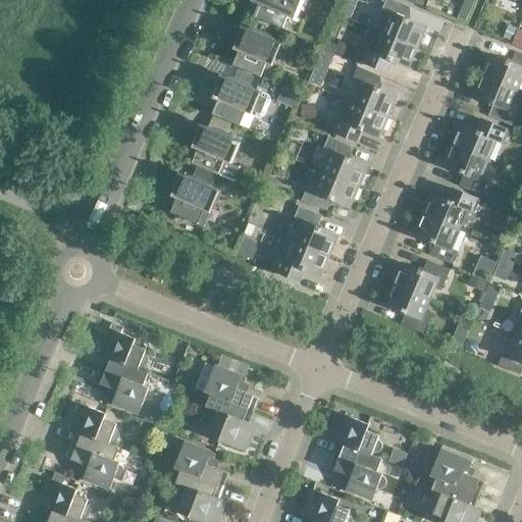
[(253,0),(259,3),(253,16),(298,35),(304,20),(293,16),(299,0),(253,0)]
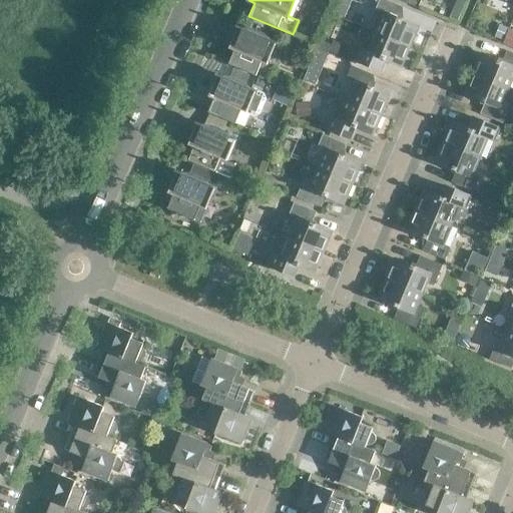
[(382,12),(374,32),(410,47),(419,27),(398,18),(403,7),(386,0),(379,0),(375,10),(382,12)]
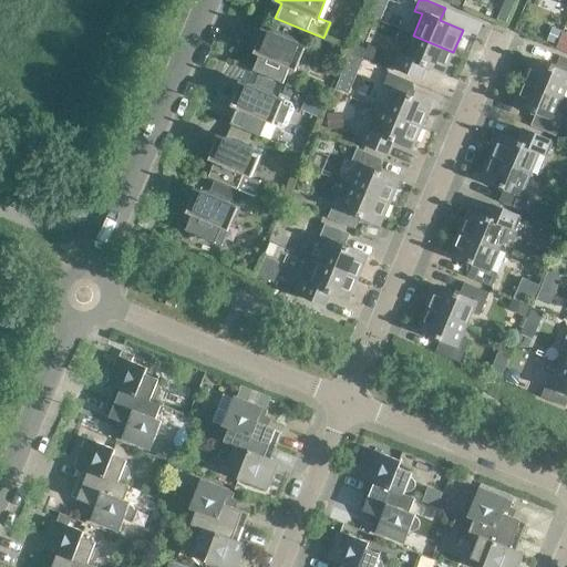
[(372,2),(368,14),(381,20),(385,11),(383,7),(372,2)]
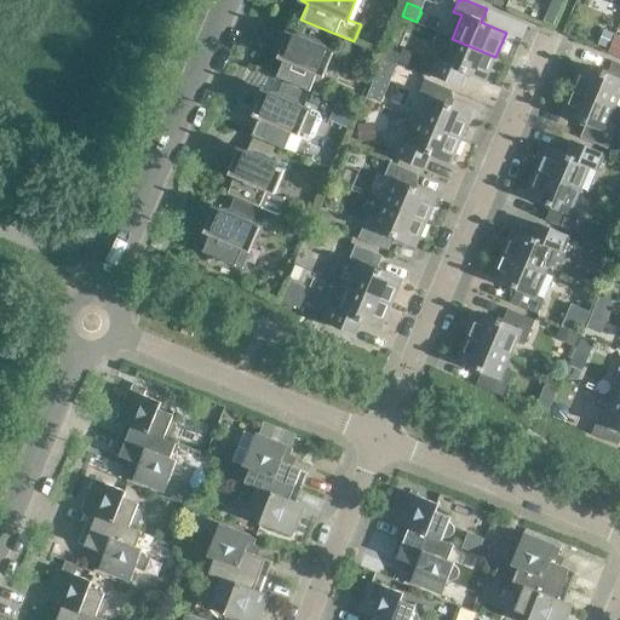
[(550,5),(543,22),(554,27),(561,9),(550,5)]
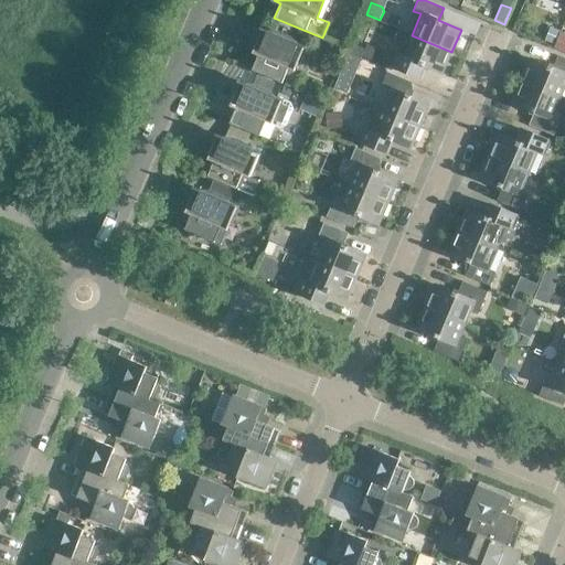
[(262,30),(255,46),(252,53),(258,56),(252,71),(281,83),(288,68),(294,72),(304,48),(306,49),(306,46),(260,28),(259,30),(262,30)]
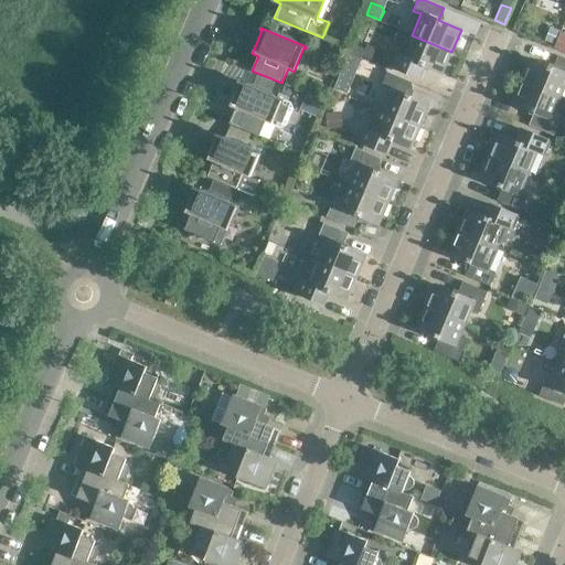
[(550,28),(544,41),(555,45),(560,32),(550,28)]
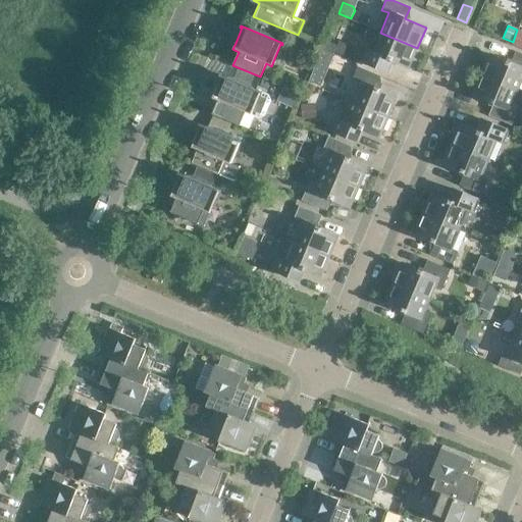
[(373,30),(365,49),(360,61),(387,72),(392,61),(409,68),(417,48),(380,33),(373,30)]
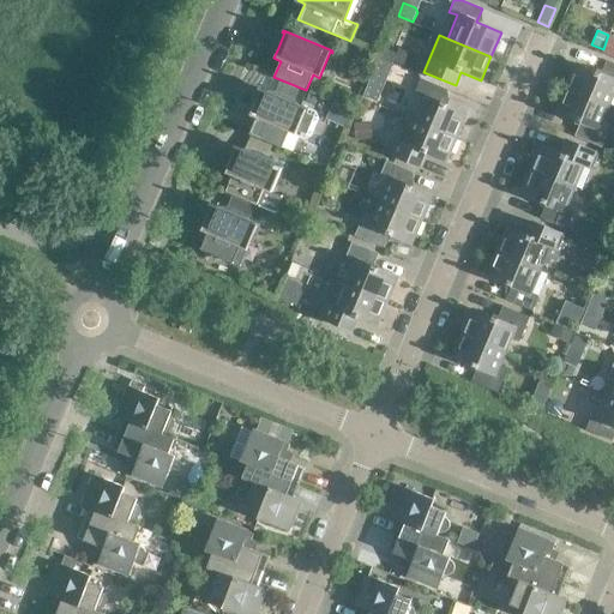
[(383,47),(379,56),(393,62),(397,54),(383,47)]
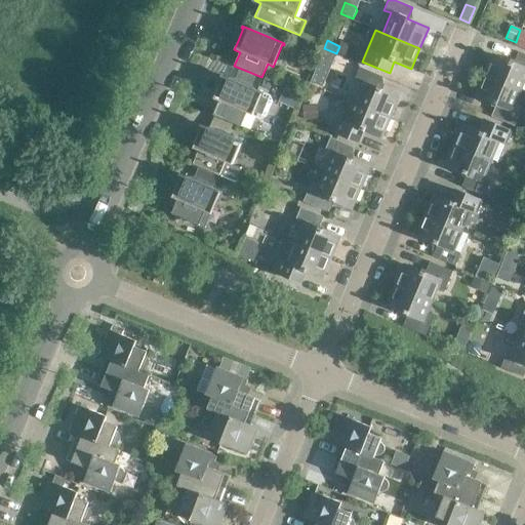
[(524,54),(519,52),(514,64),(492,54),(484,75),(521,90),(524,79),(524,54)]
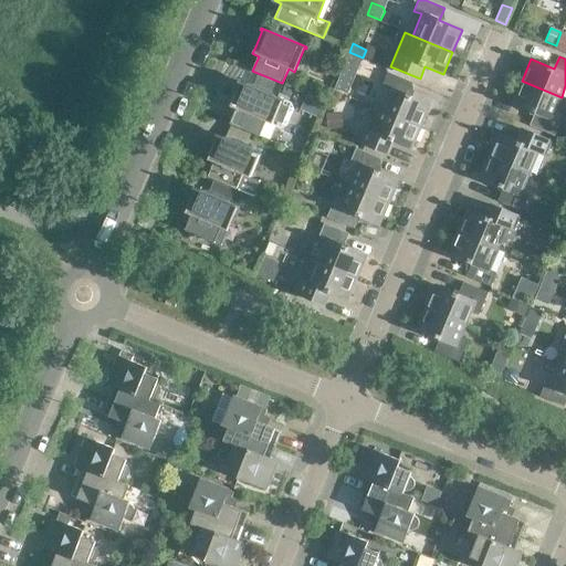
[(390,90),(380,111),(420,127),(430,105),(407,95),(412,83),(388,73),(383,86),(390,90)]
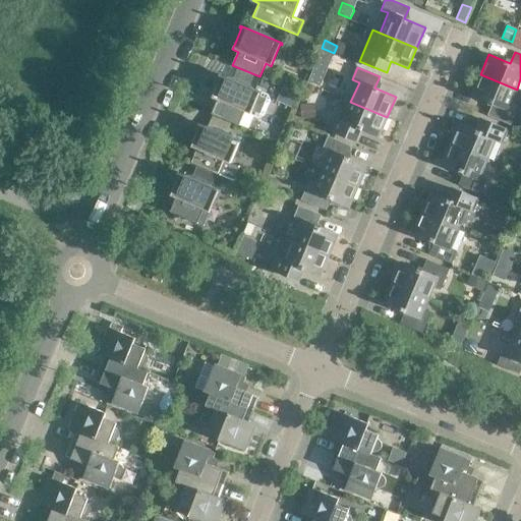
[(221,76),(214,92),(212,98),(217,101),(212,114),(239,125),(245,112),(250,115),(250,114),(258,117),(264,115),(270,101),(268,95),(262,93),(220,74),(219,76),(221,76)]
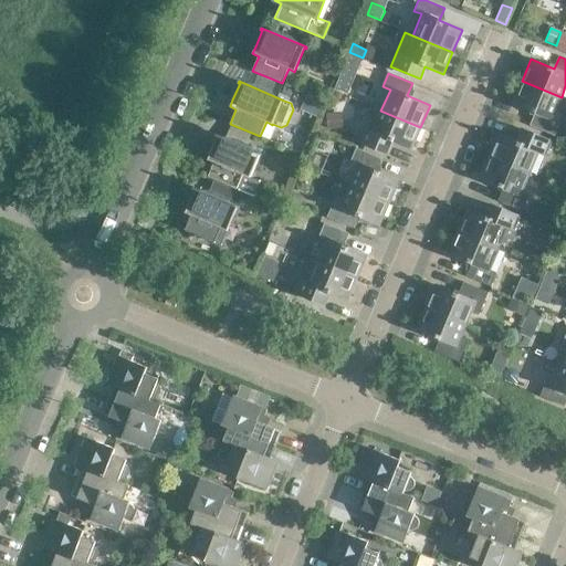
[(562,97),(522,81),(512,104),(535,113),(530,125),(554,136),(559,122),(553,119),(562,97)]
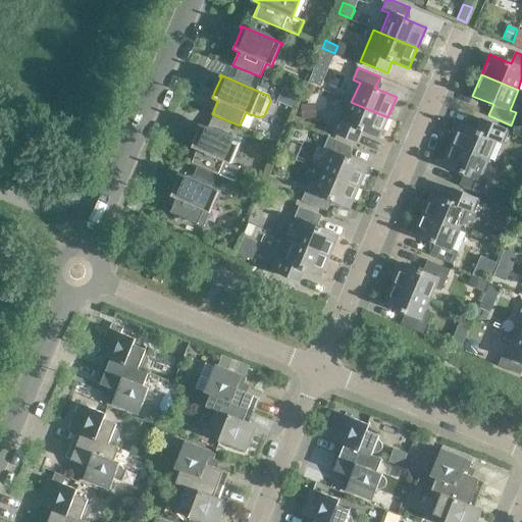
[(312,75),(309,84),(321,89),(324,81),(312,75)]
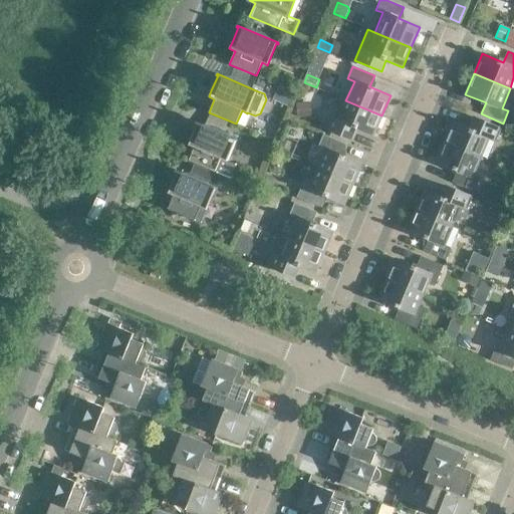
[(381,115),(345,100),(337,119),(331,116),(325,129),(352,140),(357,129),(373,136),(381,115)]
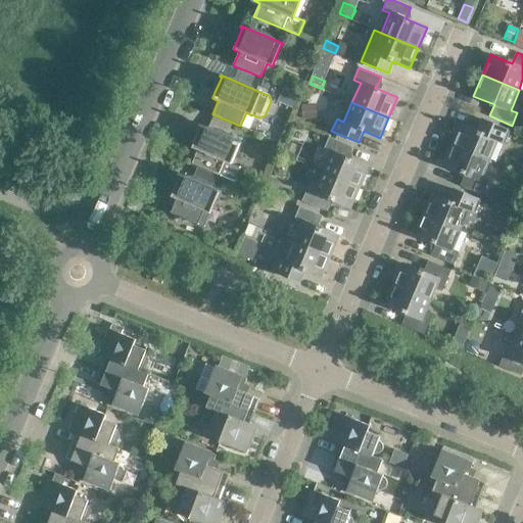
[(315,104),(301,105),(302,122),(316,121),(315,104)]
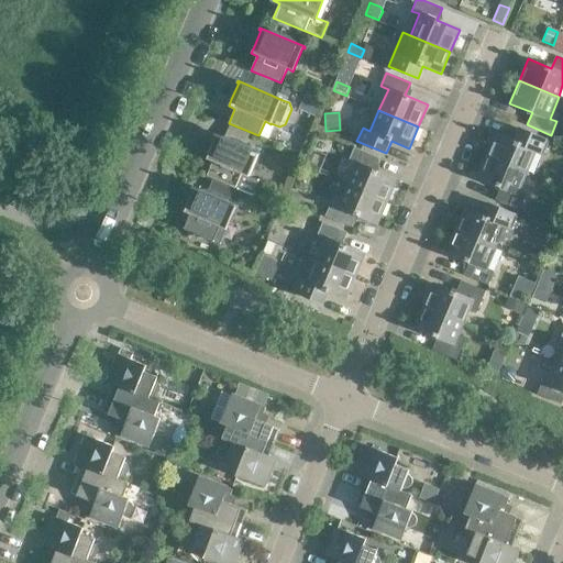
[(527,173),(532,159),(536,151),(543,154),(549,141),(519,129),(515,141),(496,133),(487,156),(527,173)]
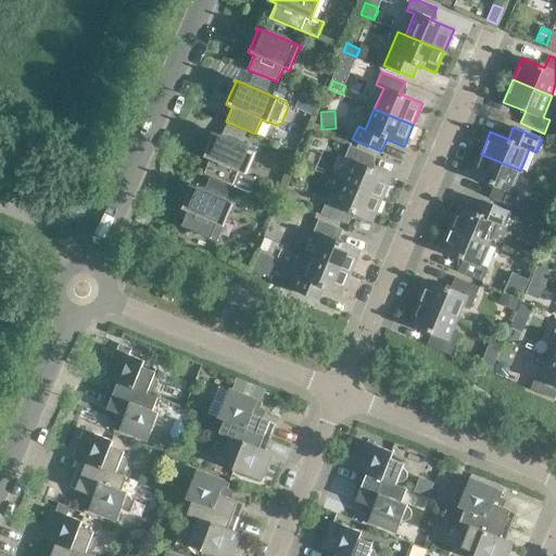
[(213,134),(206,150),(203,156),(210,160),(203,174),(249,193),(255,179),(245,175),(255,152),(256,152),(257,151),(212,131),(212,134),(213,134)]
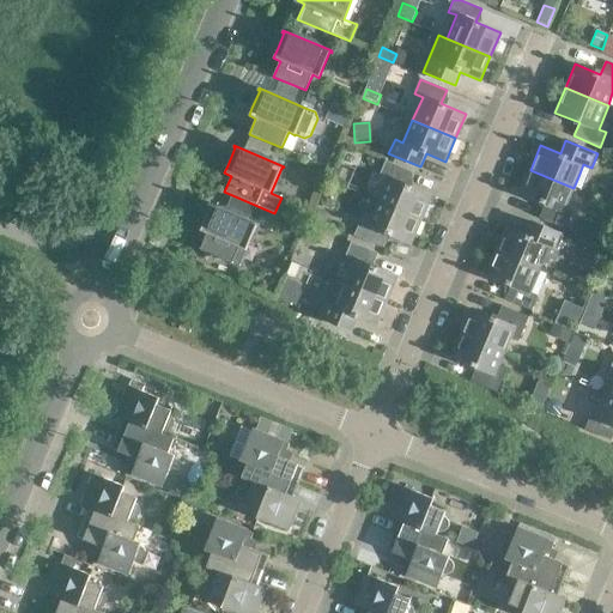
[(388,178),(378,201),(422,219),(431,195),(407,184),(412,171),(386,161),(380,175),(388,178)]
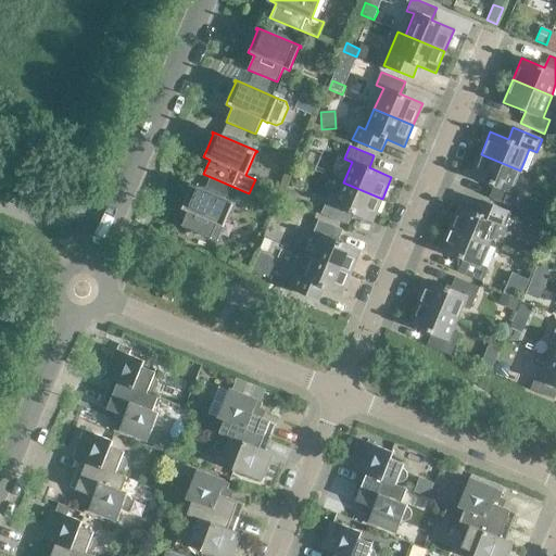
[(520,171),(481,154),(471,176),(494,186),(489,197),(514,207),(519,194),(512,191),(520,171)]
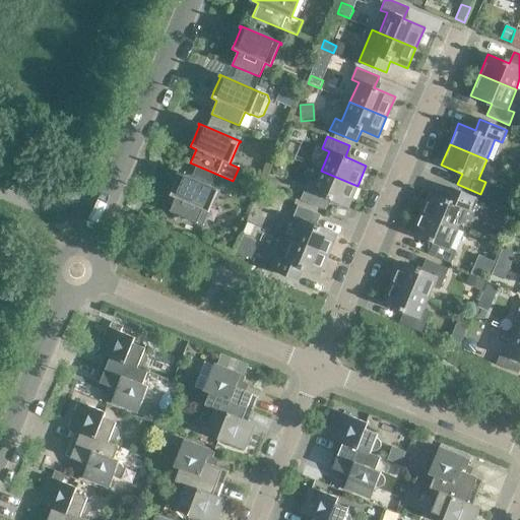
[(197,168),(193,178),(178,172),(177,174),(179,175),(170,196),(176,198),(170,211),(197,223),(203,210),(208,212),(217,191),(219,191),(220,190),(211,186),(215,176),(197,168)]
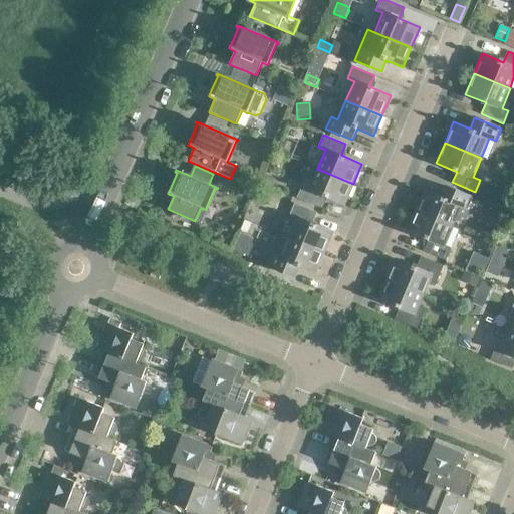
[(353,184),(317,169),(312,180),(305,177),(297,197),(319,207),(323,196),(344,204),(353,184)]
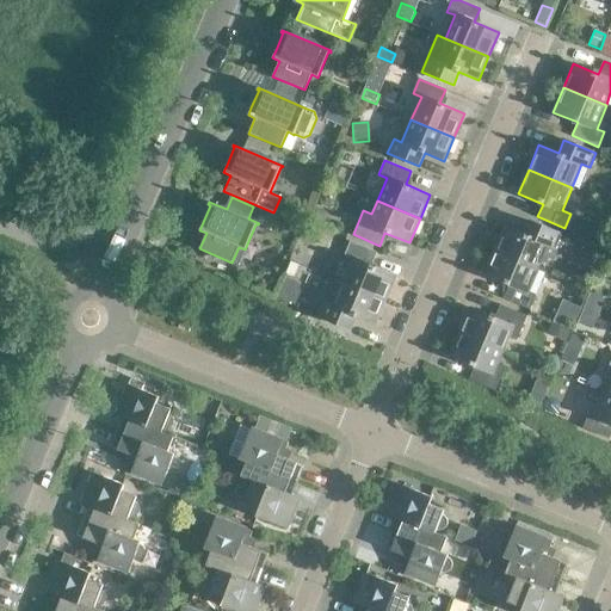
[(315,207),(310,218),(322,224),(326,215),(323,210),(315,207)]
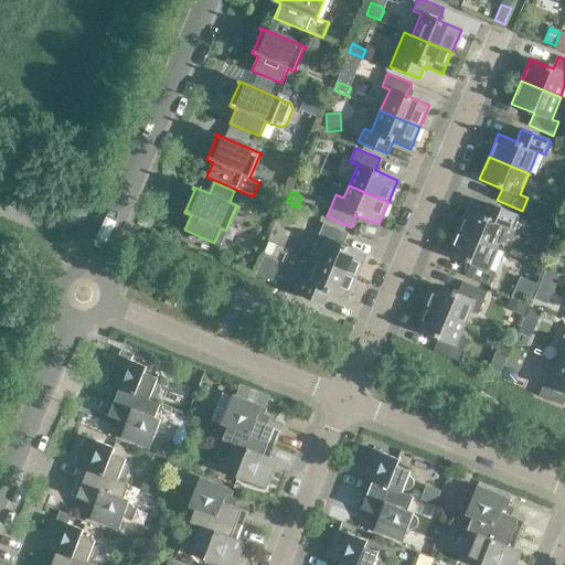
[(489,204),(483,216),(467,209),(457,232),(497,248),(505,226),(513,230),(519,216),(489,204)]
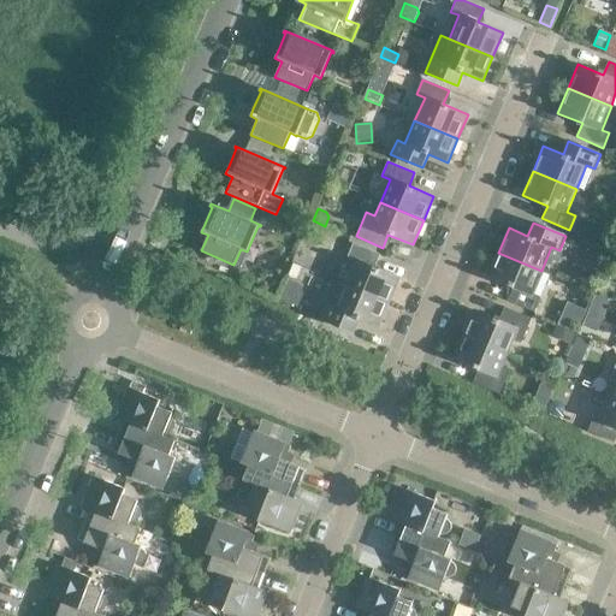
[(355,261),(345,284),(389,302),(398,278),(374,267),(379,254),(353,243),(347,258),(355,261)]
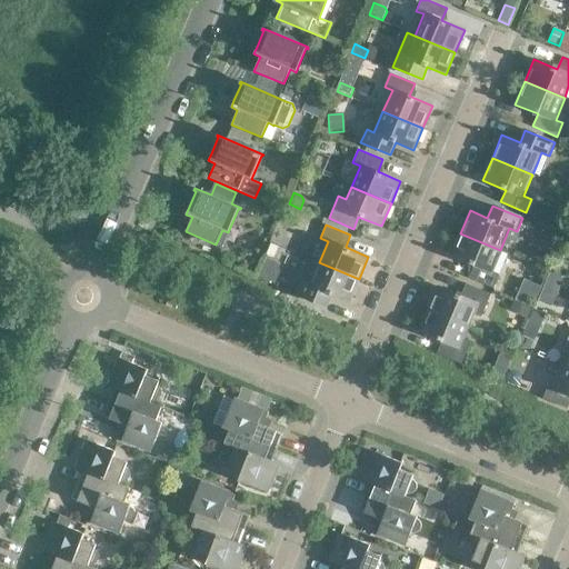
[(500,250),(460,233),(451,256),(473,266),(469,278),(493,288),(499,275),(491,271),(500,250)]
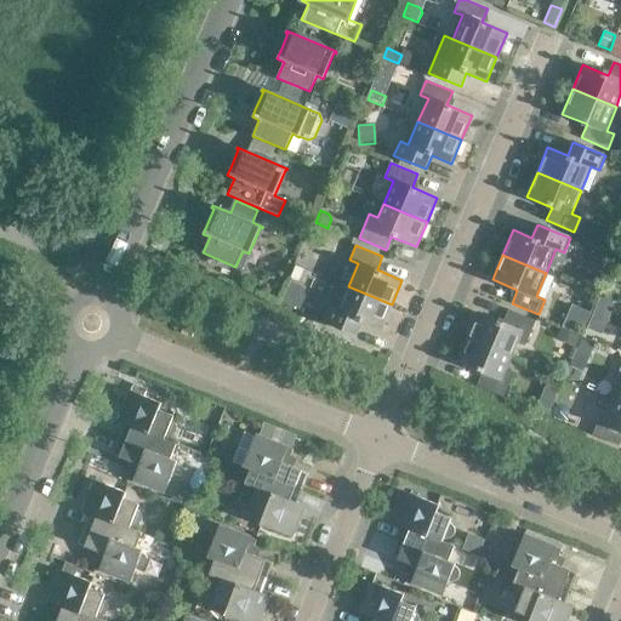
[(289,284),(281,302),(300,309),(303,298),(300,289),(289,284)]
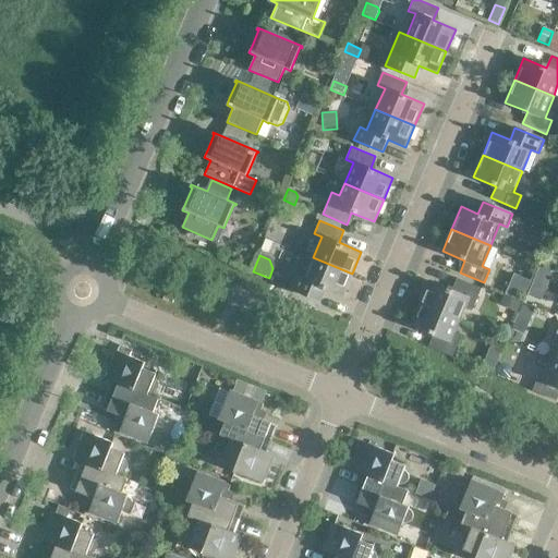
[(352,274),(313,257),(304,278),(296,276),(291,289),(315,299),(320,287),(342,296),(352,274)]
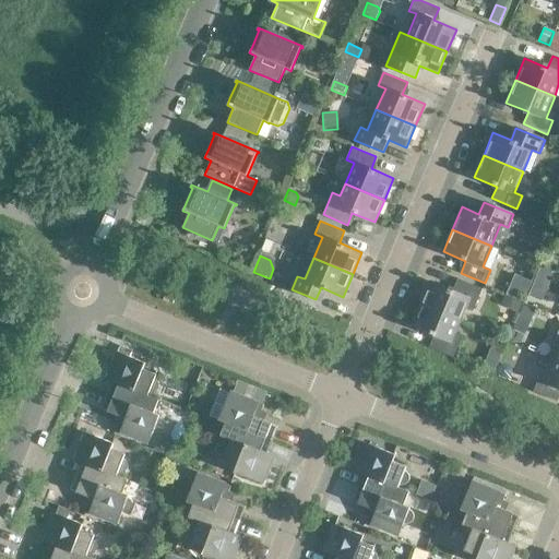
[(514,275),(507,295),(523,302),(532,282),(514,275)]
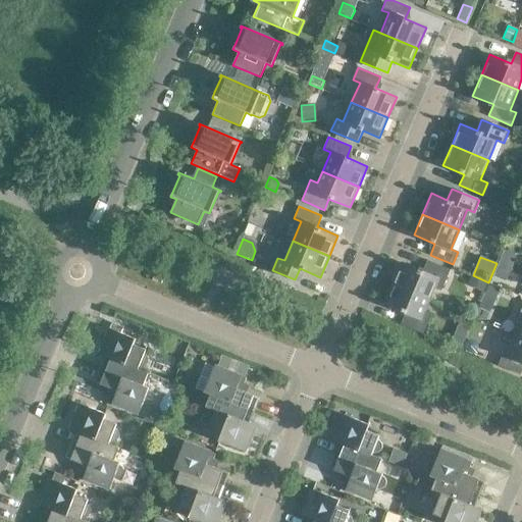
[(402,263),(393,283),(429,299),(434,288),(441,291),(450,270),(427,260),(423,271),(402,263)]
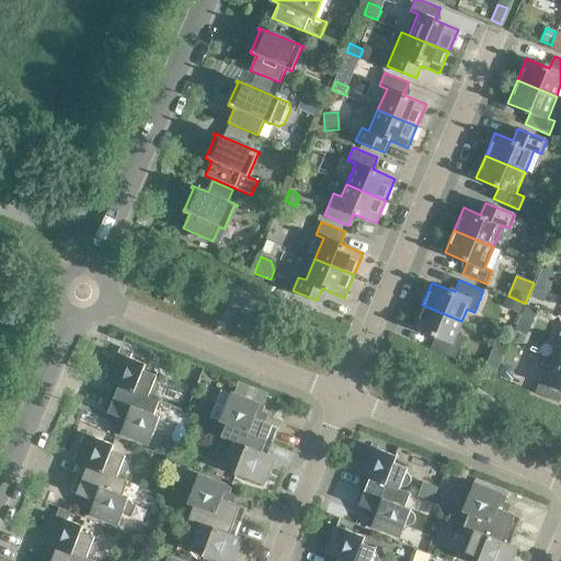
[(535,285),(529,299),(542,305),(549,292),(535,285)]
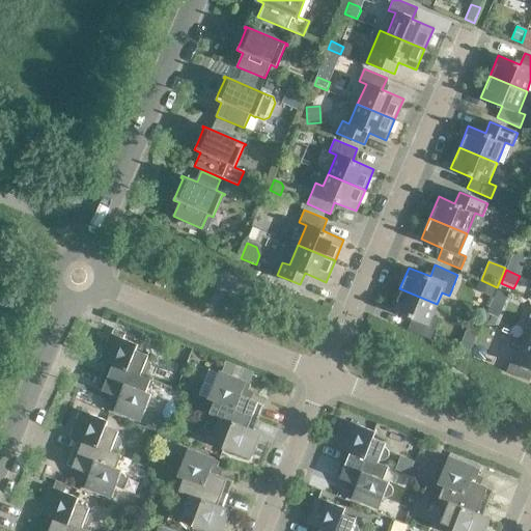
[(478,280),(474,288),(493,297),(497,287),(478,280)]
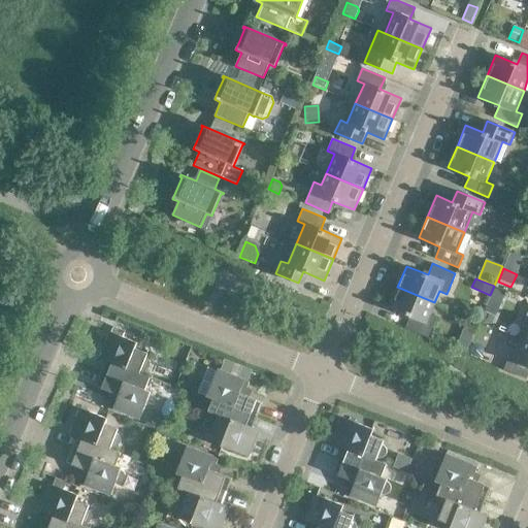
[(434,302),(397,287),(389,307),(410,317),(405,328),(428,337),(437,317),(430,314),(434,302)]
